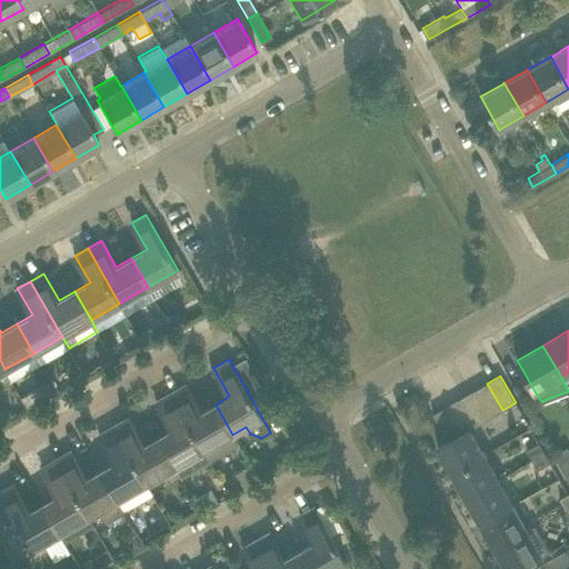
[(473,391),(489,418),(502,410),(487,383),(473,391)]
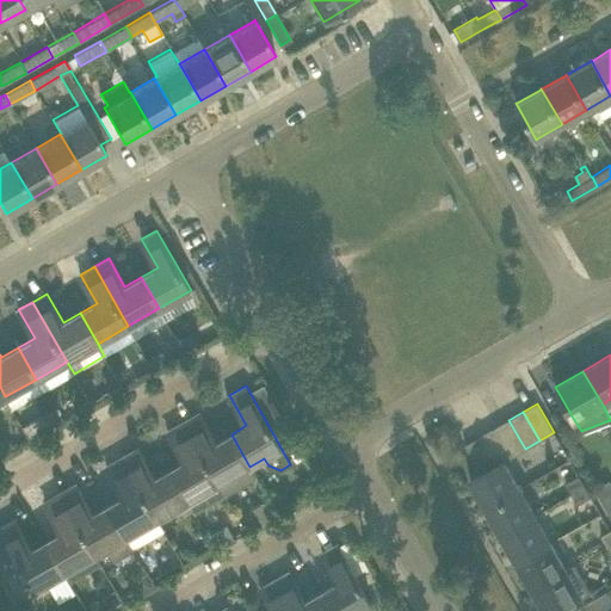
[(184,423),(224,493),(255,476),(250,467),(232,434),(216,443),(199,413),(184,423)]
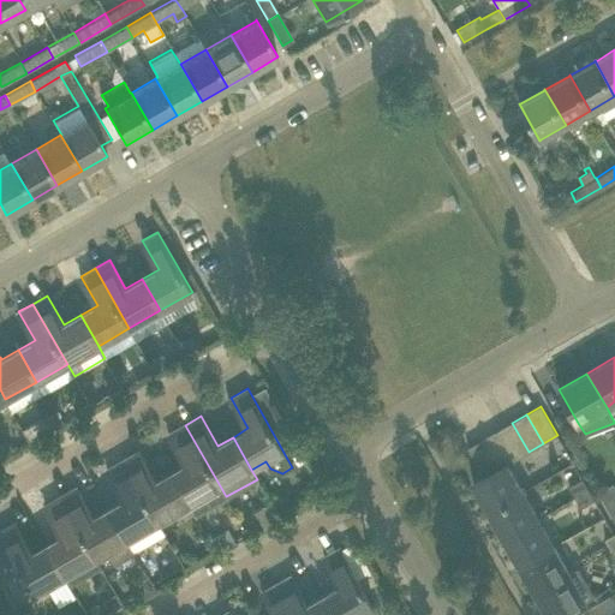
[(496,431),(513,460),(529,452),(512,423),(496,431)]
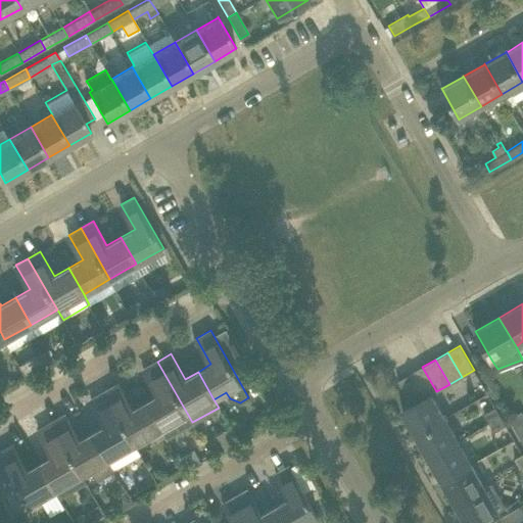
[(145,401),(161,429),(165,437),(192,422),(157,362),(143,369),(158,394),(145,401)]
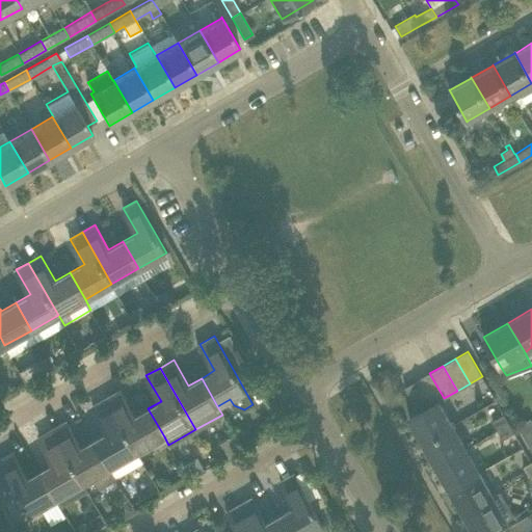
[(431,405),(439,401),(444,398),(429,373),(417,380),(431,405)]
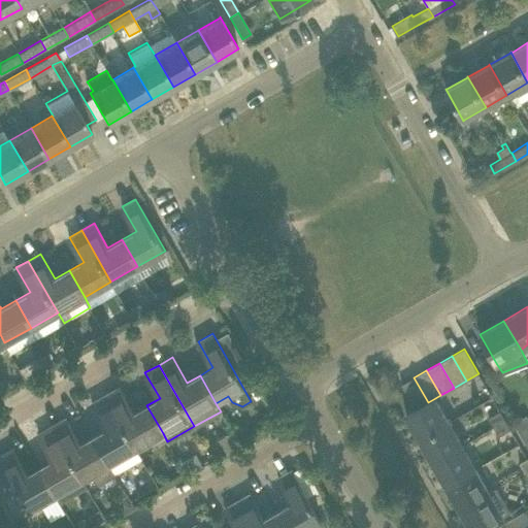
[(416,409),(428,402),(414,377),(401,385),(416,409)]
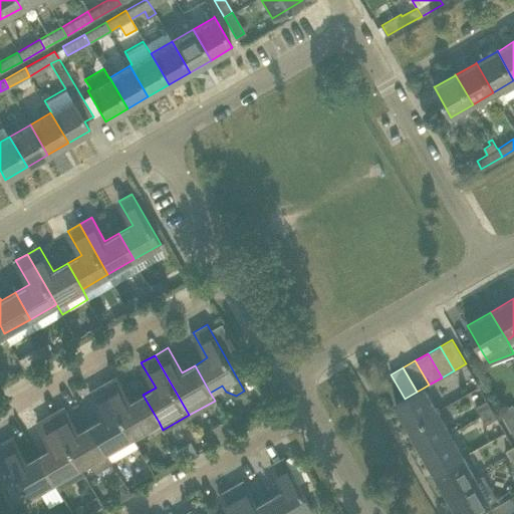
[(159,422),(143,395),(131,403),(115,377),(102,384),(133,437),(159,422)]
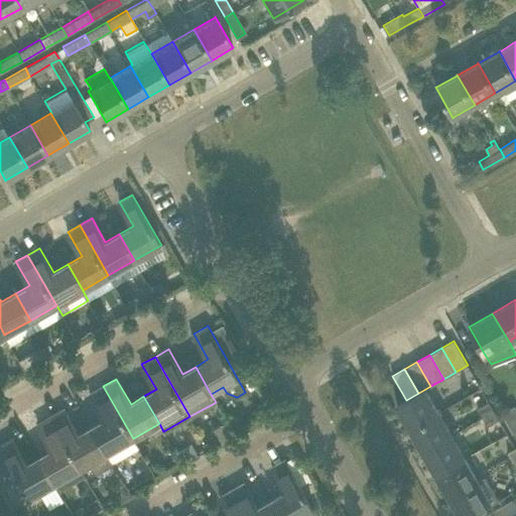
[(138,447),(133,438),(103,386),(90,394),(104,419),(92,426),(112,463),(138,447)]
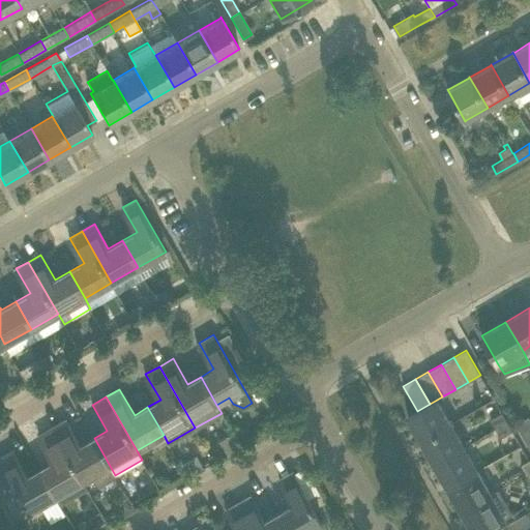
[(421,440),(450,423),(437,400),(430,404),(417,411),(408,416),(421,440)]
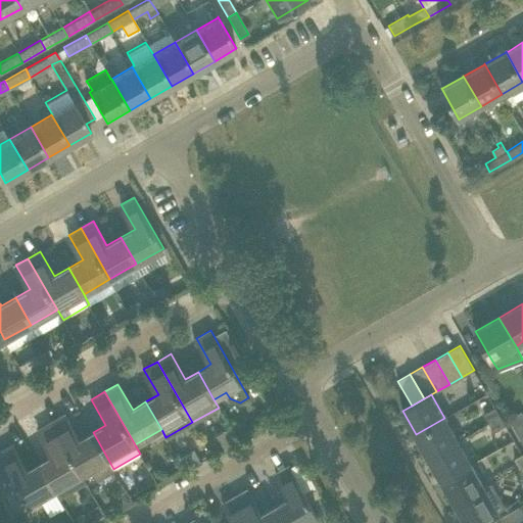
[(484,414),(489,422),(500,416),(494,408),(484,414)]
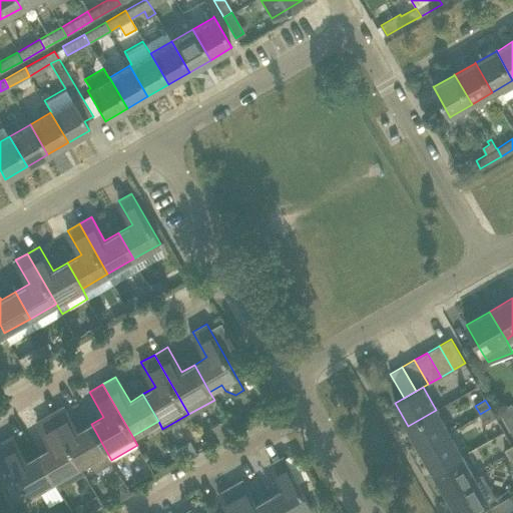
[(499,410),(512,432),(512,405),(511,403),(499,410)]
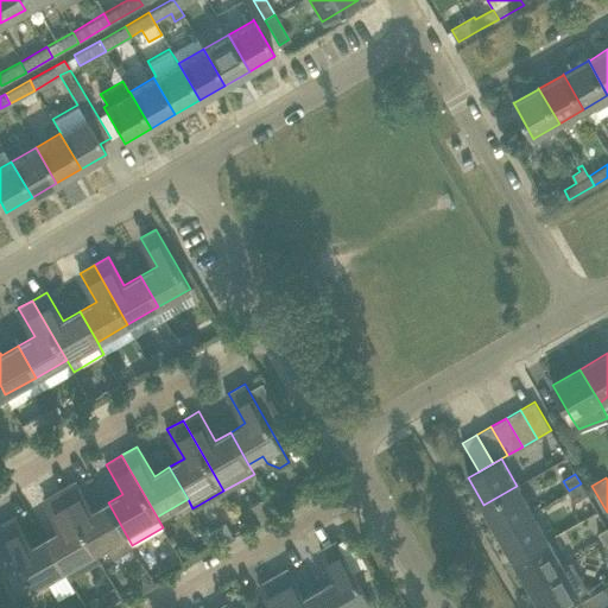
[(133,548),(132,545),(108,502),(93,511),(76,481),(61,491),(95,551),(107,545),(114,558),(133,548)]
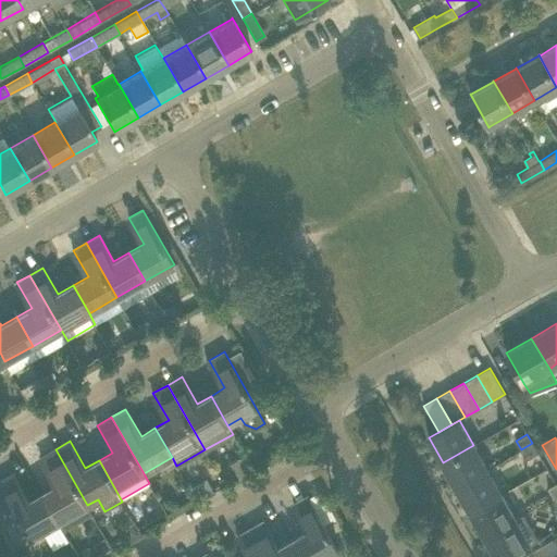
[(537,453),(532,443),(521,449),(527,459),(537,453)]
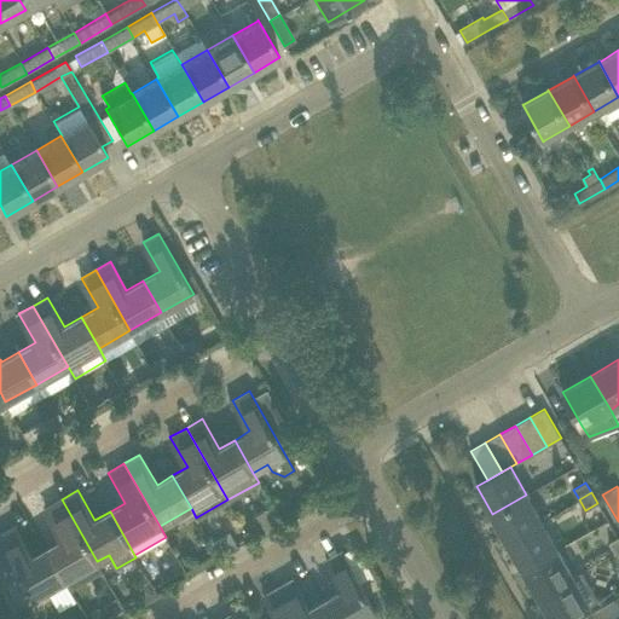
[(508,542),(542,522),(526,495),(492,514),(508,542)]
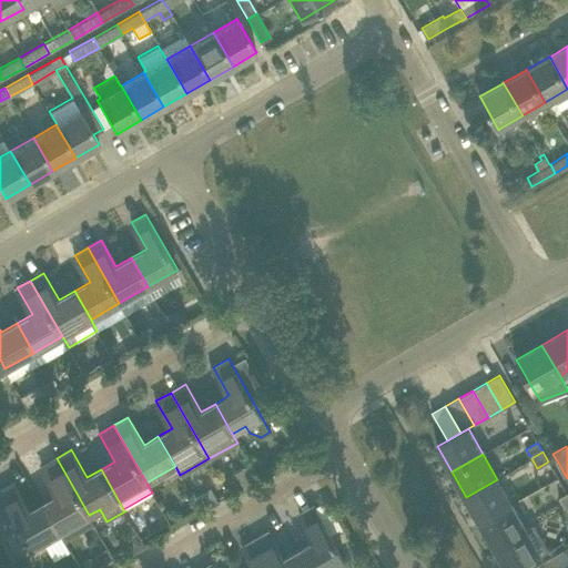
[(43,503),(60,531),(89,515),(57,458),(41,467),(58,495),(43,503)]
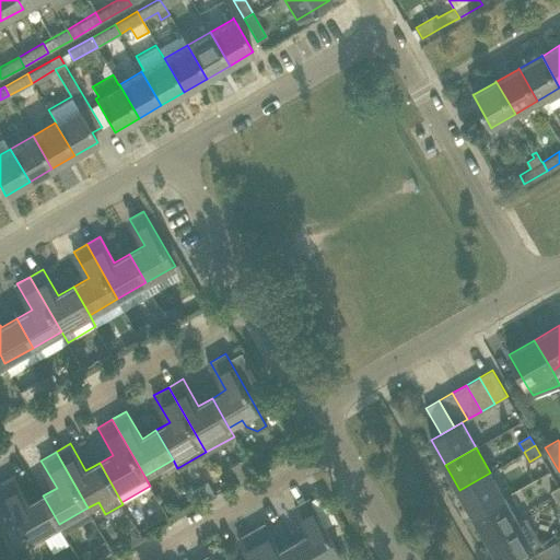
[(474,514),(504,497),(490,473),(459,490),(474,514)]
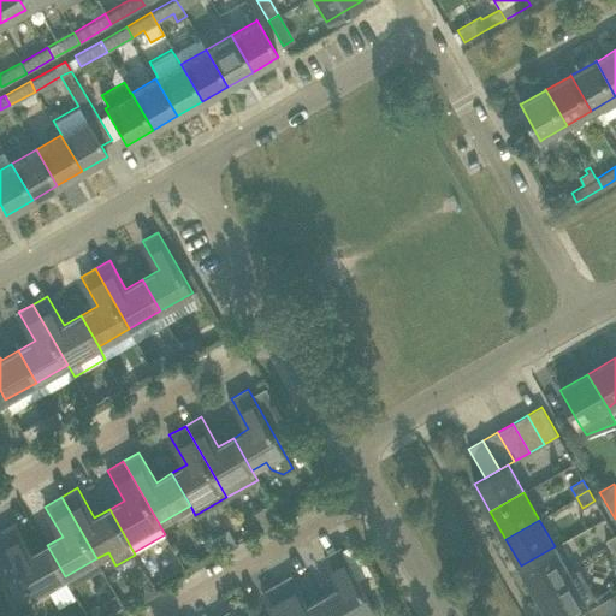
[(0,535),(34,594),(65,576),(47,545),(31,554),(15,523),(0,532),(0,535)]
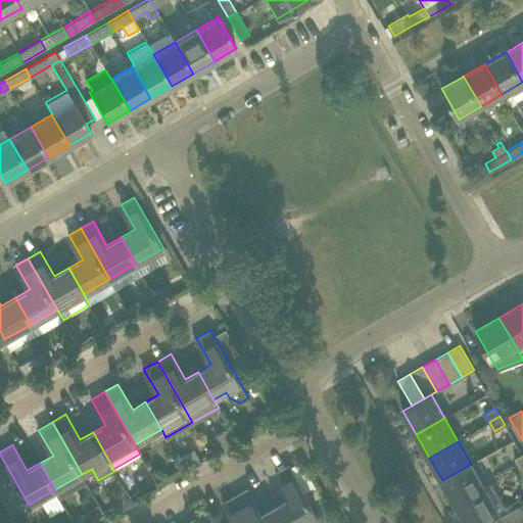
[(456,504),(484,487),(471,464),(442,480),(456,504)]
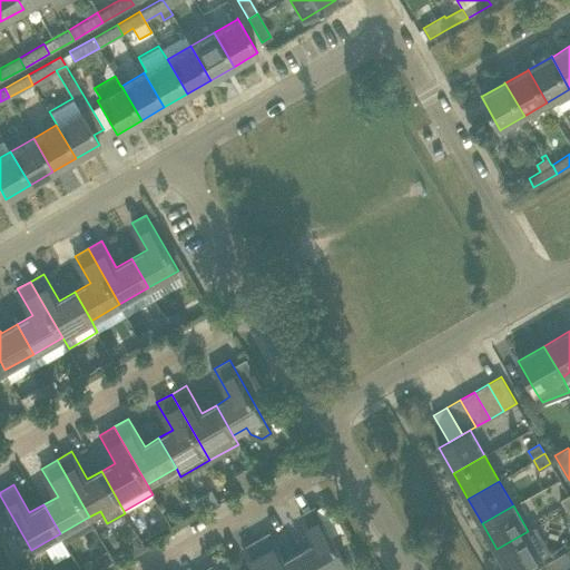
[(301,551),(311,569),(353,569),(350,560),(345,562),(314,508),(301,516),(316,542),(301,551)]
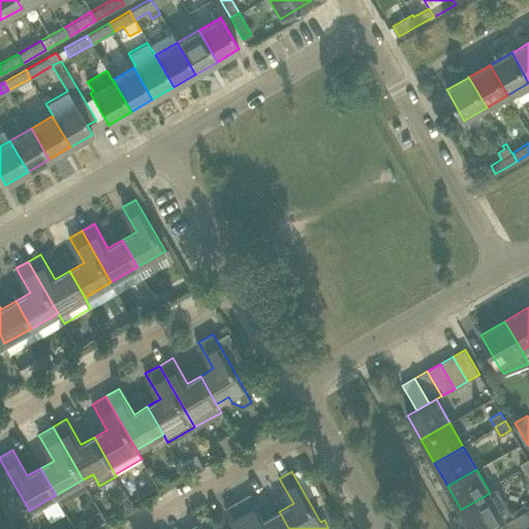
[(461,509),(472,528),(483,528),(504,517),(490,493),(461,509)]
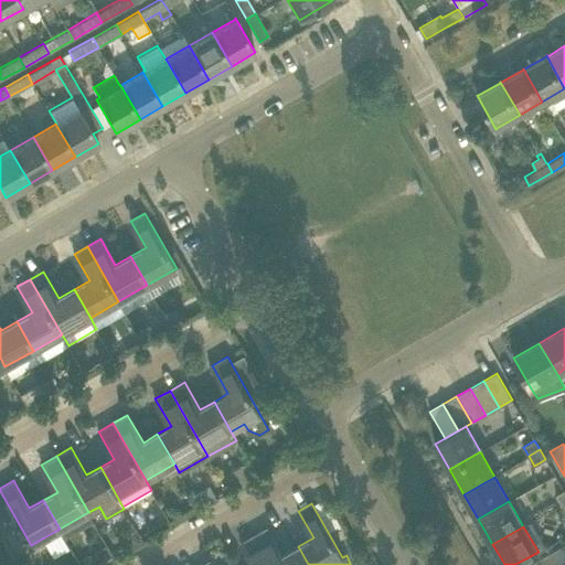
[(308,564),(298,546),(283,555),(267,529),(254,536),(269,564),(308,564)]
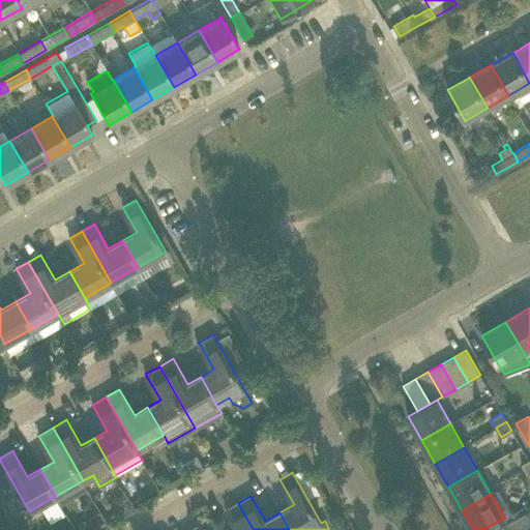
[(253,529),(238,503),(226,510),(237,529),(253,529)]
